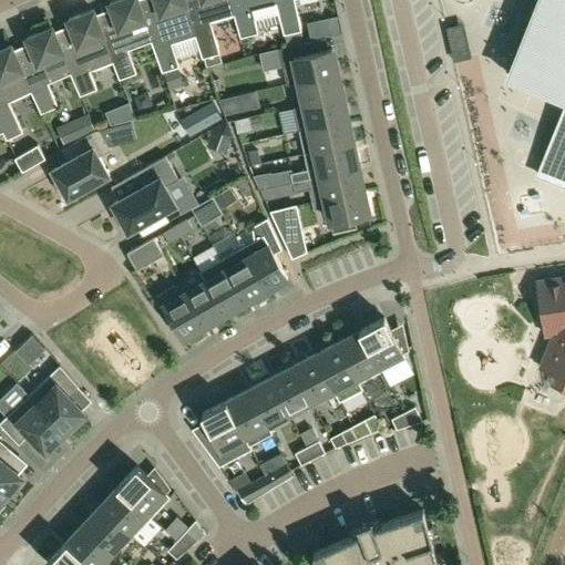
[(137,8),(135,0),(121,0),(108,4),(112,17),(96,23),(95,23),(111,63),(117,81),(134,74),(126,51),(150,43),(137,8)]
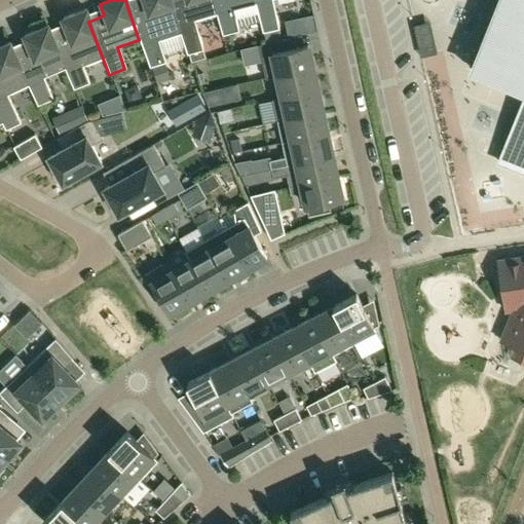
[(142,0),(143,2),(127,7),(139,40),(148,68),(164,63),(157,41),(179,35),(180,35),(170,4),(171,3),(169,0),(142,0)]
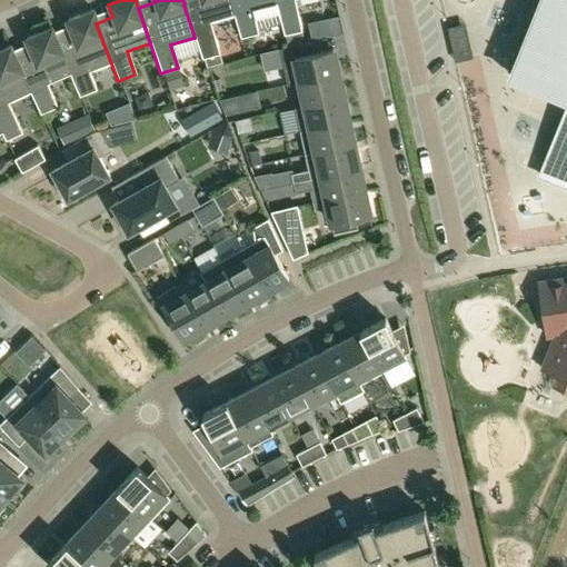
[(209,23),(232,16),(234,16),(228,0),(197,0),(185,3),(183,5),(195,38),(194,38),(201,60),(218,55),(209,23)]
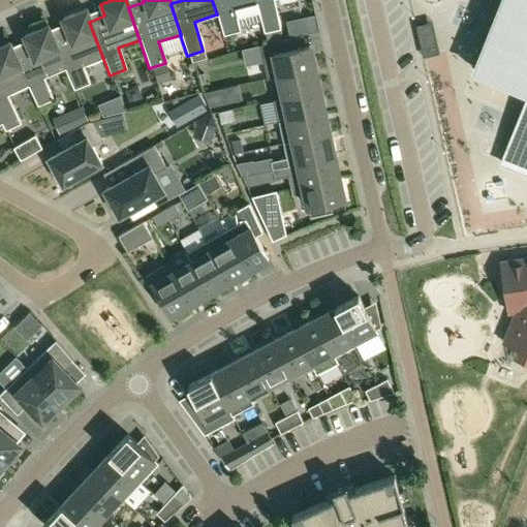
[(234,10),(255,4),(256,4),(254,0),(212,0),(217,14),(216,14),(222,36),(239,32),(234,10)]
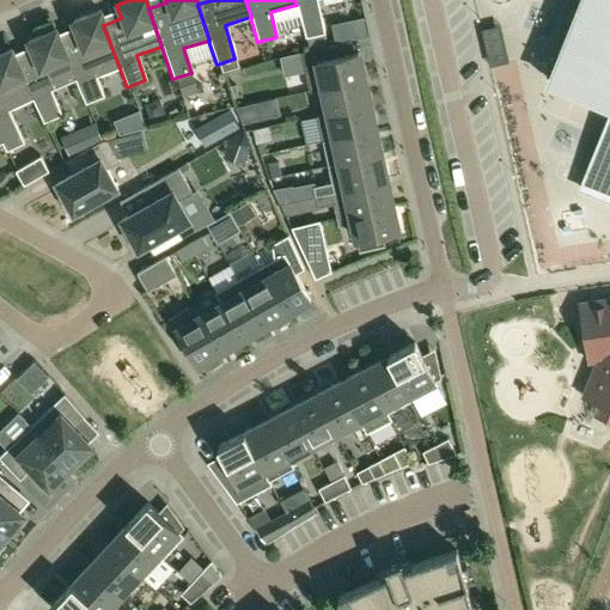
[(294,0),(297,5),(296,5),(304,38),(323,35),(315,0),(294,0)]
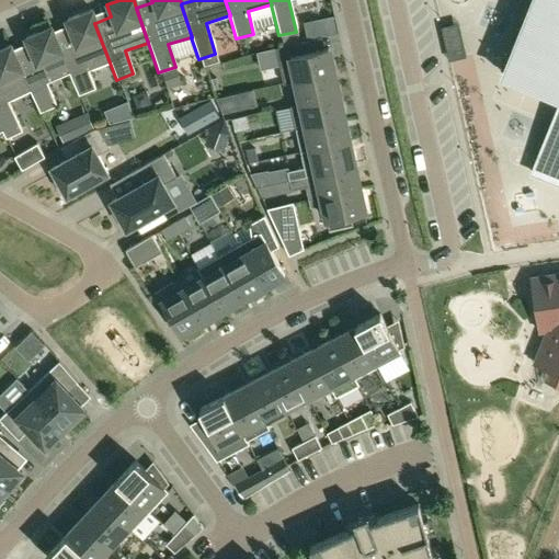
[(558,102),(531,174),(558,186),(558,0),(532,0),(502,76),(558,99),(558,102)]
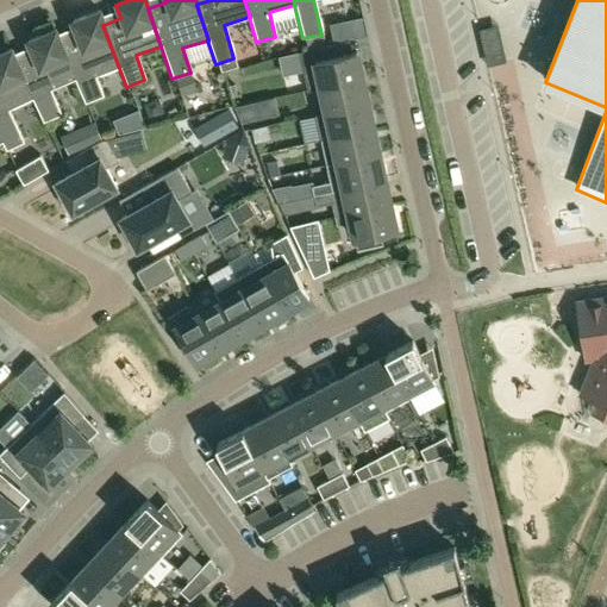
[(94,77),(119,68),(102,25),(104,25),(99,12),(72,23),(76,36),(60,43),(58,43),(74,81),(83,104),(102,97),(94,77)]
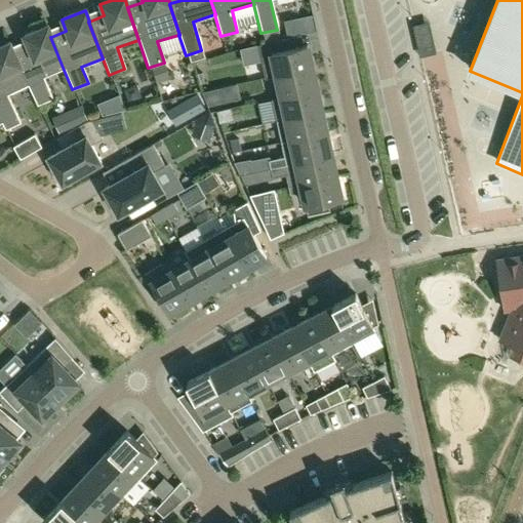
[(28,48),(13,54),(12,54),(28,86),(27,86),(36,106),(51,99),(42,78),(64,70),(50,37),(51,37),(46,27),(23,37),(28,48)]
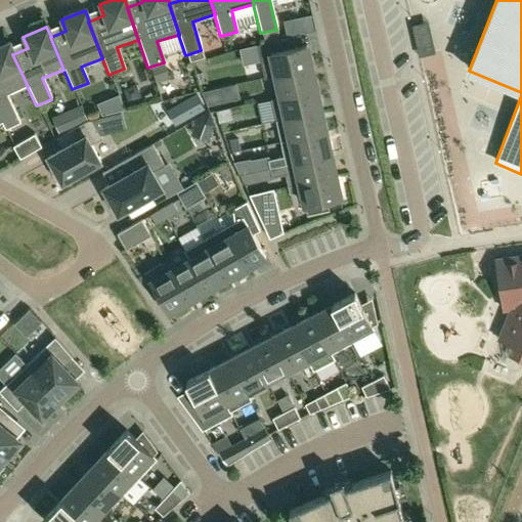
[(264,79),(274,77),(310,69),(305,47),(285,51),(283,40),(257,46),(264,79)]
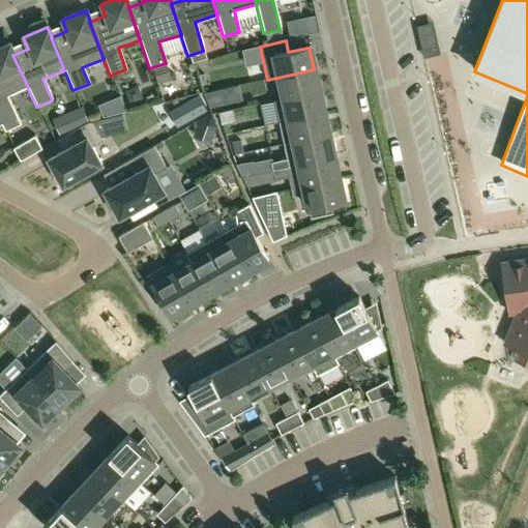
[(0,122),(1,124),(4,132),(20,124),(6,96),(27,87),(28,87),(12,55),(13,55),(8,45),(0,48),(0,122)]
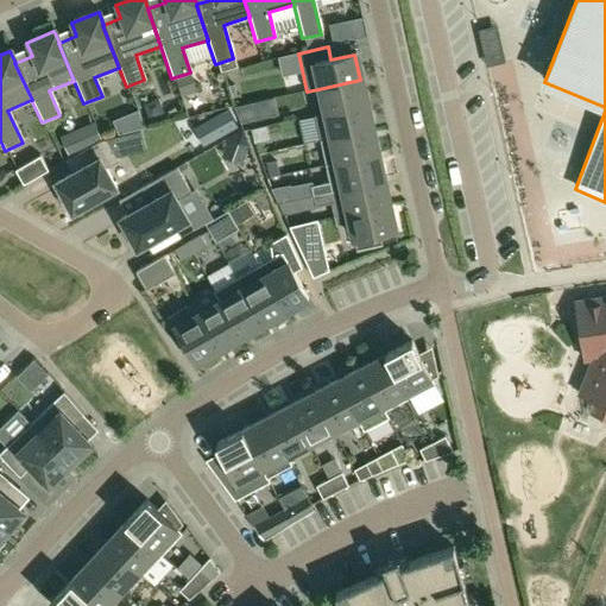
[(492,70),(505,108),(523,102),(510,64),(492,70)]
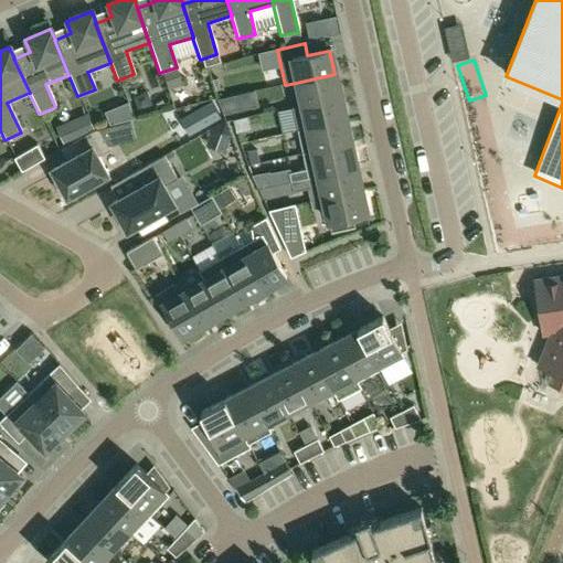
[(301,106),(339,97),(335,74),(296,83),(301,106)]
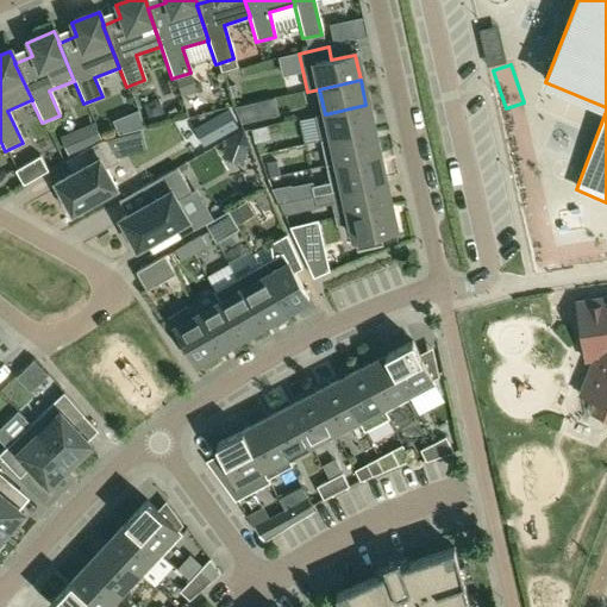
[(330,139),(371,130),(365,105),(325,114),(330,139)]
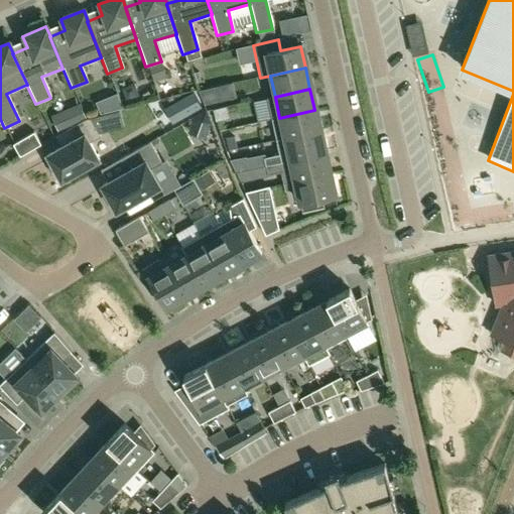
[(319,132),(314,110),(279,118),(271,120),(276,141),(319,132)]
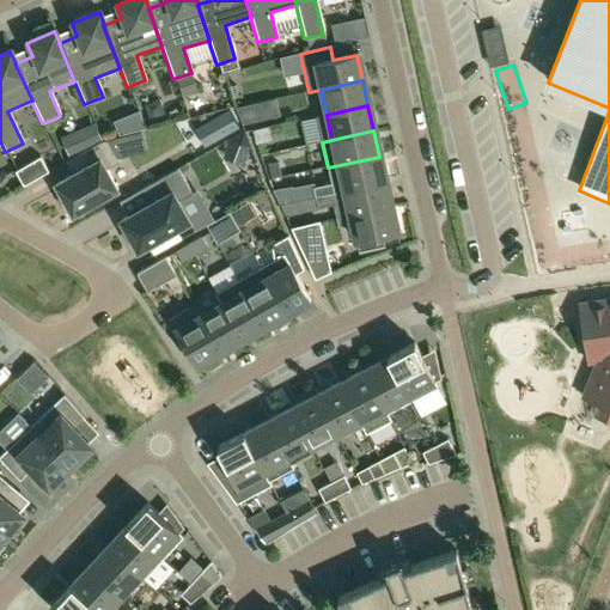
[(225,159),(242,168),(255,142),(238,134),(225,159)]
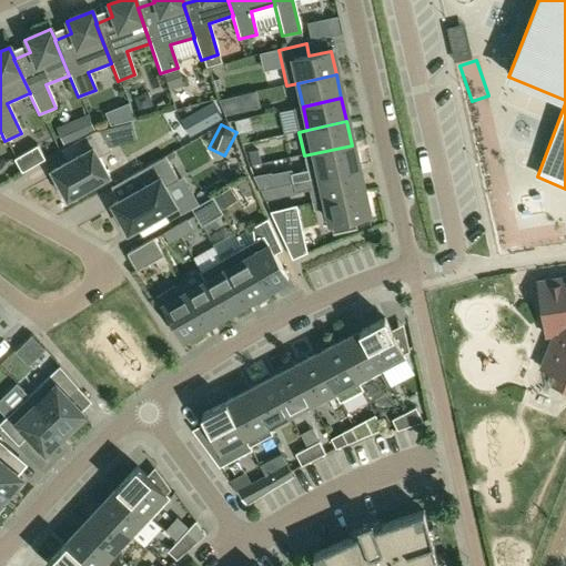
[(67,199),(108,177),(98,158),(110,151),(99,133),(94,131),(71,144),(78,157),(51,171),(53,174),(49,177),(57,190),(61,188),(67,199)]
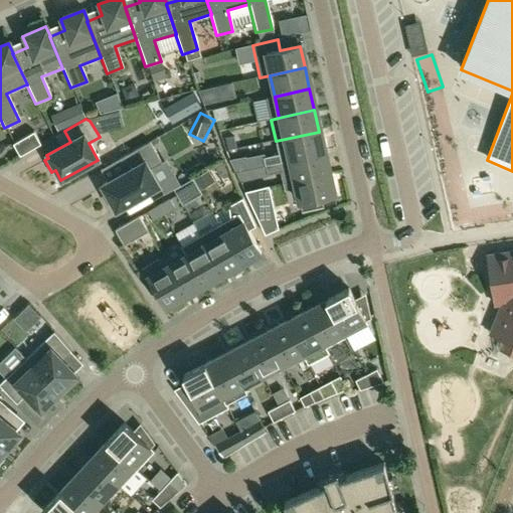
[(289,160),(323,153),(319,132),(276,141),(279,155),(262,158),(264,166),(277,163),(280,163),(280,162),(289,160)]
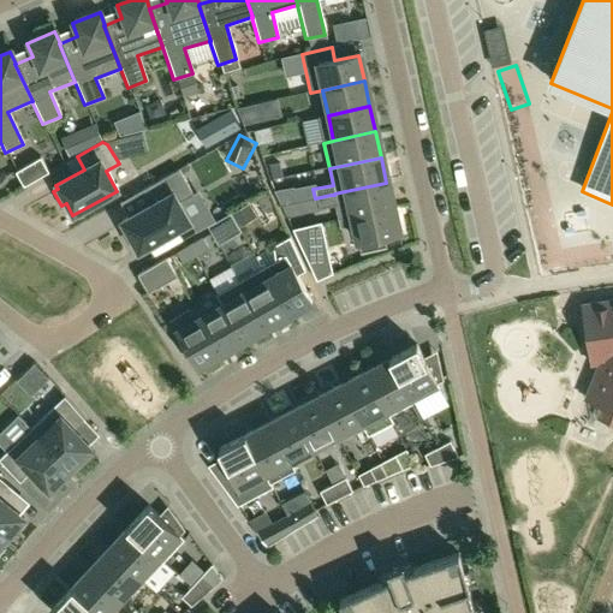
[(13,173),(22,188),(47,173),(39,159),(13,173)]
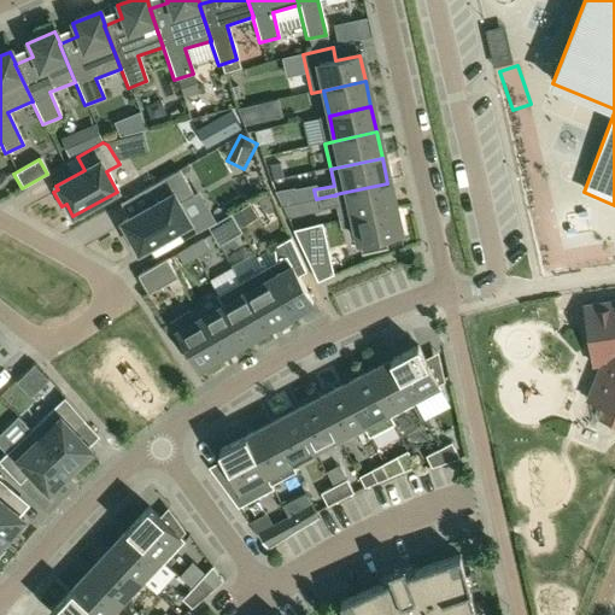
[(193,197),(179,171),(140,193),(148,208),(121,223),(123,226),(118,228),(128,245),(132,242),(138,253),(189,224),(179,204),(193,197)]
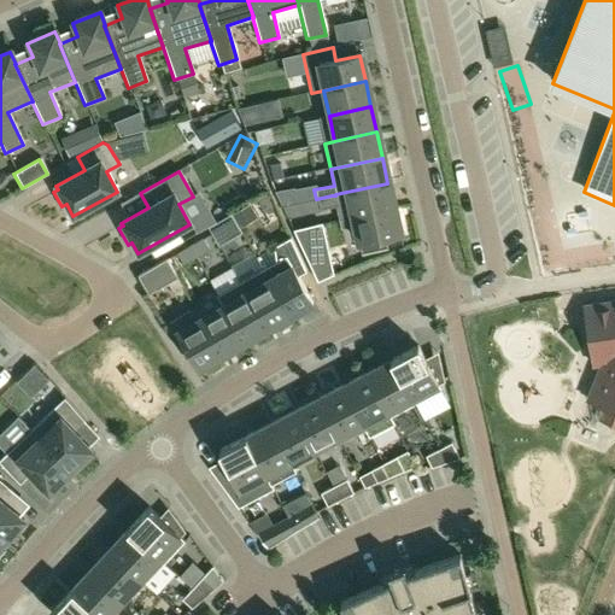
[(351,218),(393,209),(387,183),(346,192),(335,194),(335,195),(332,195),(334,205),(349,201),(351,218)]
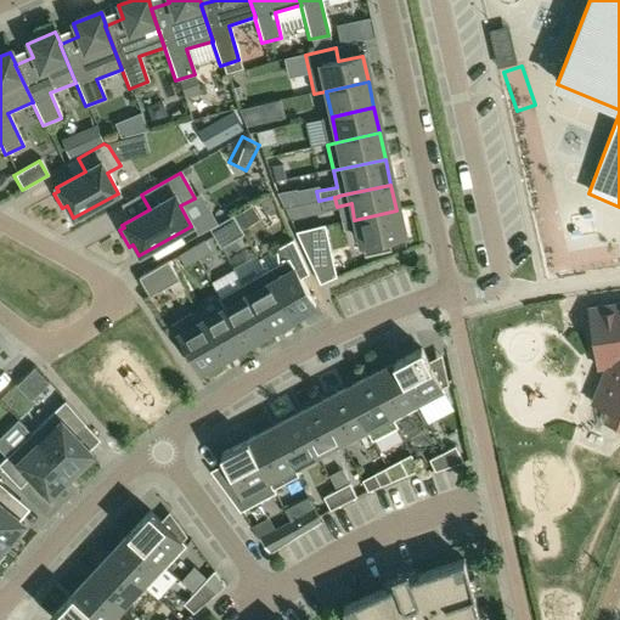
[(390,252),(388,241),(403,237),(396,210),(354,220),(339,223),(342,232),(356,229),(364,258),(390,252)]
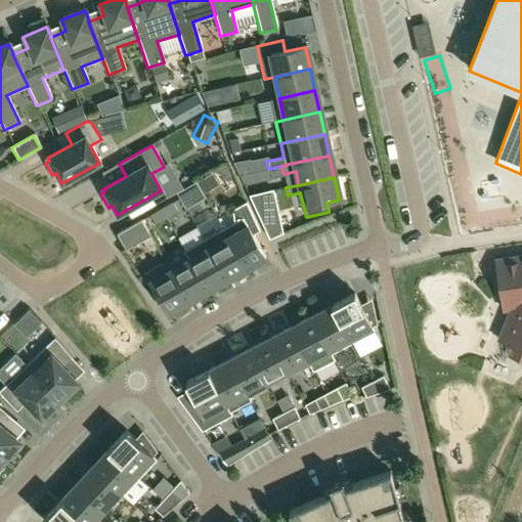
[(184,210),(204,199),(194,182),(175,193),(184,210)]
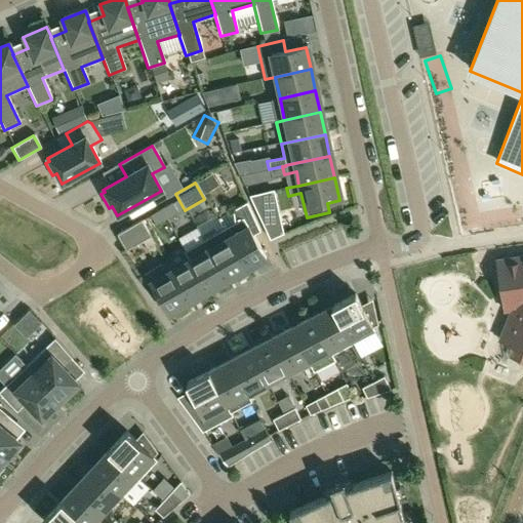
[(280,237),(270,193),(248,198),(269,242),(280,237)]
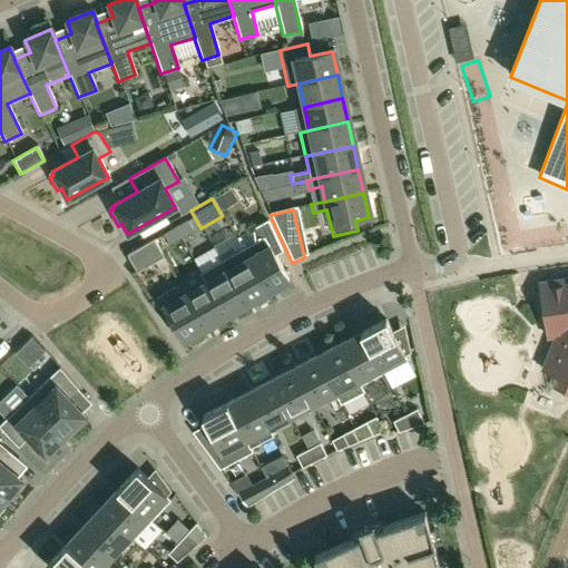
[(266,293),(287,281),(273,256),(281,252),(266,221),(252,229),(254,243),(241,250),(266,293)]
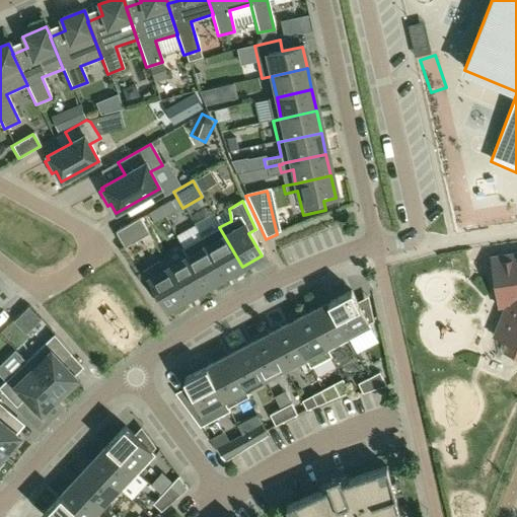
[(168,202),(158,208),(163,217),(173,211),(168,202)]
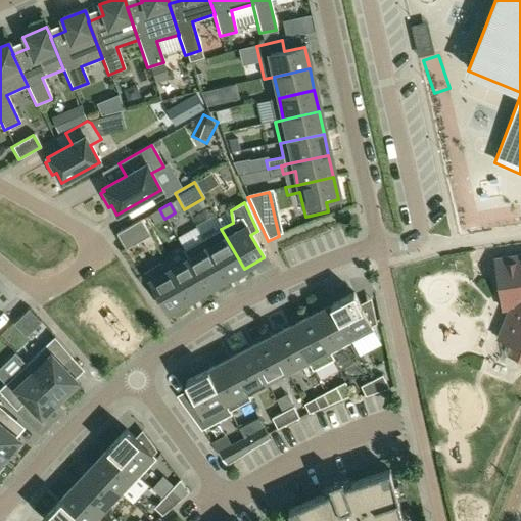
[(153,225),(164,219),(159,209),(148,216),(153,225)]
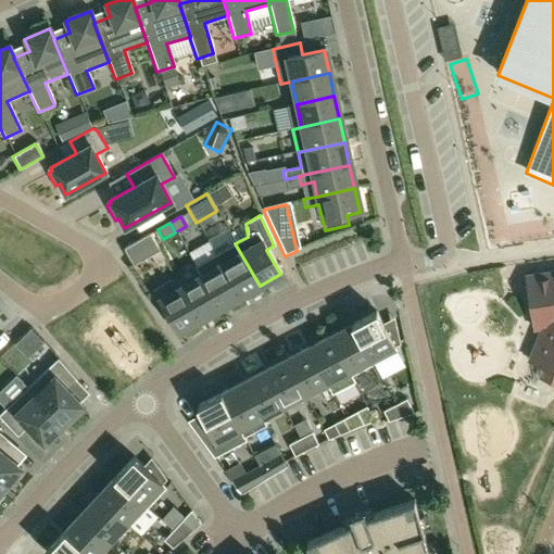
[(180,234),(167,240),(176,256),(189,249),(180,234)]
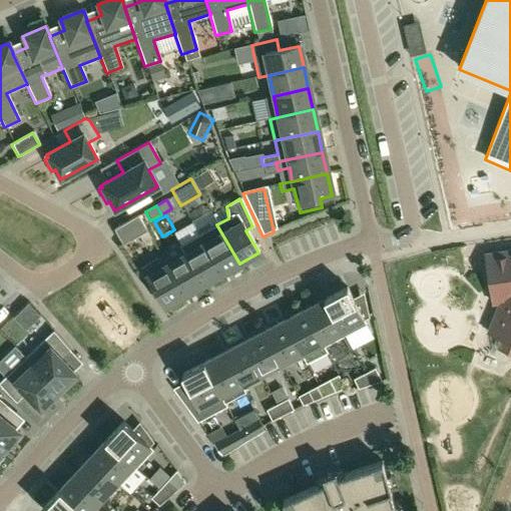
[(122,245),(146,232),(137,216),(113,229),(122,245)]
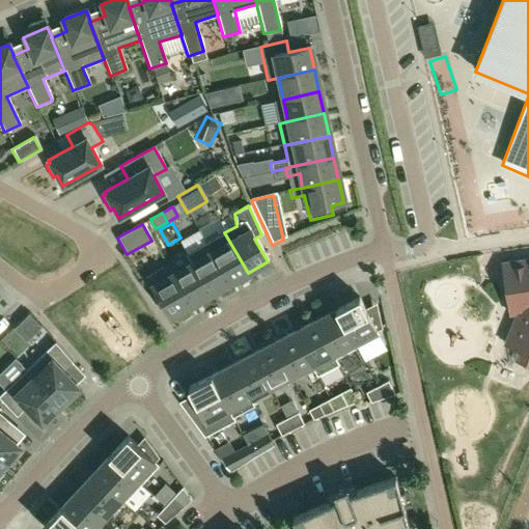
[(182,234),(188,249),(206,241),(200,226),(182,234)]
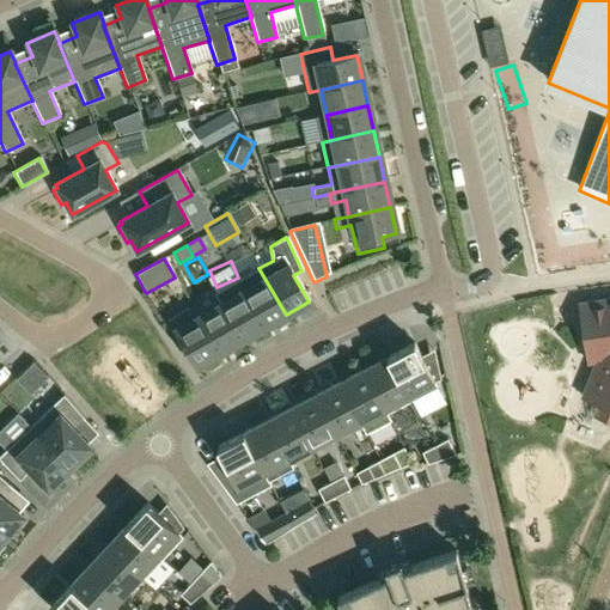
[(263,328),(286,315),(258,268),(237,281),(263,328)]
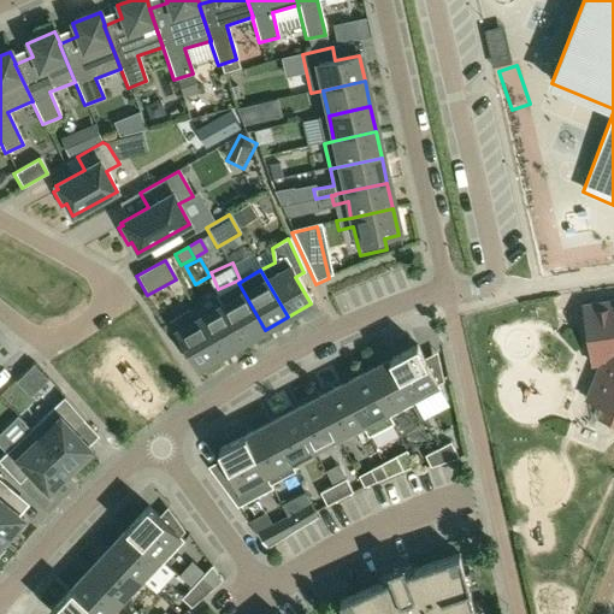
[(242,343),(265,330),(238,283),(214,296),(220,307),(222,306),(242,343)]
